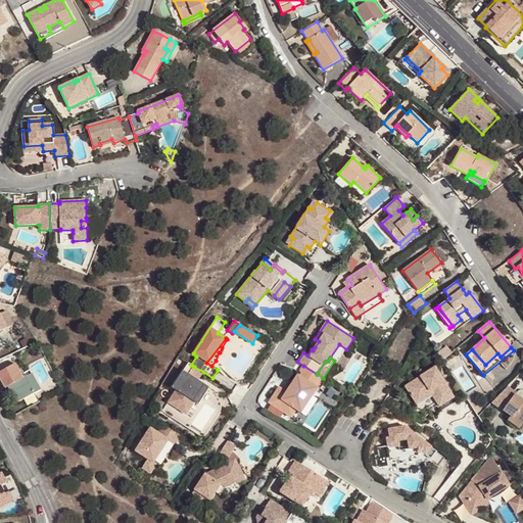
[(191,365),(189,363),(172,388),(176,390),(170,399),(178,405),(176,409),(186,416),(195,402),(198,405),(208,388),(197,381),(189,375),(194,367),(191,365)]
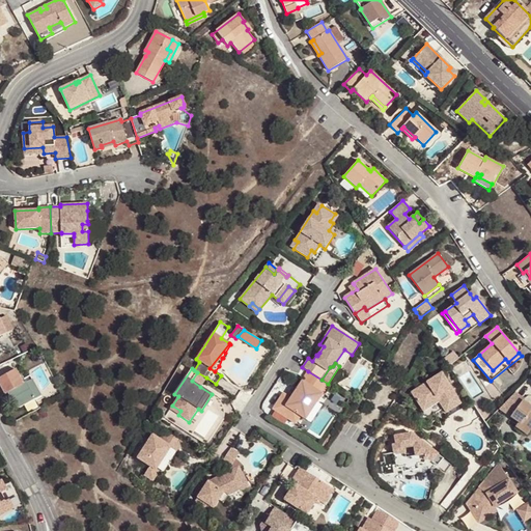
[(35,386),(30,375),(21,380),(16,369),(0,376),(0,384),(5,394),(7,393),(10,391),(14,398),(11,399),(17,409),(35,399),(30,389),(35,386)]
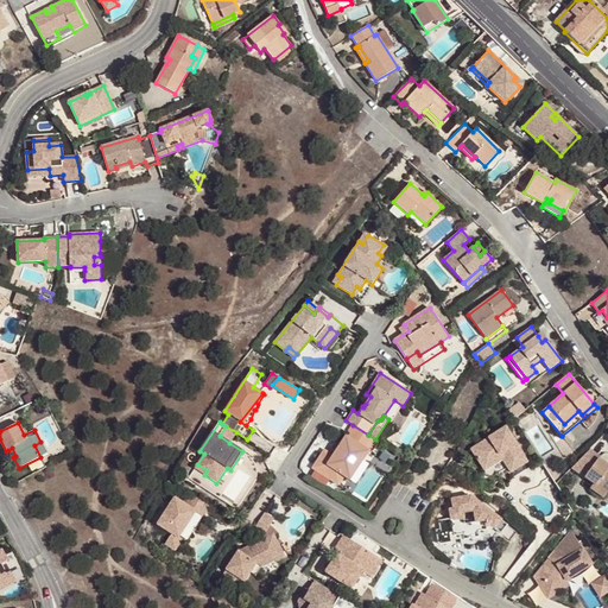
[(349,480),(362,460),(353,454),(360,442),(369,448),(375,439),(368,435),(353,425),(333,457),(324,451),(314,468),(339,483),(343,476),(349,480)]
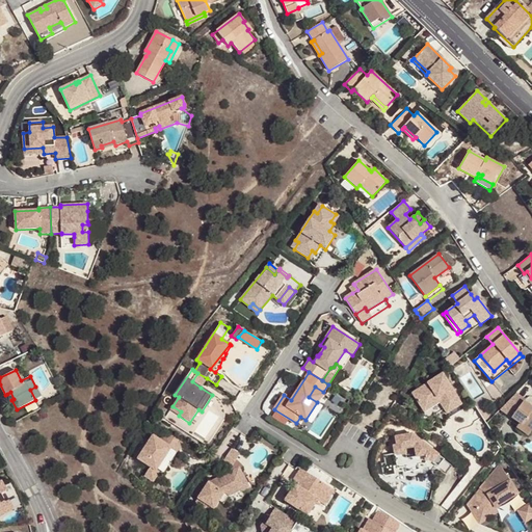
[(207,378),(197,373),(192,381),(201,388),(207,378)]
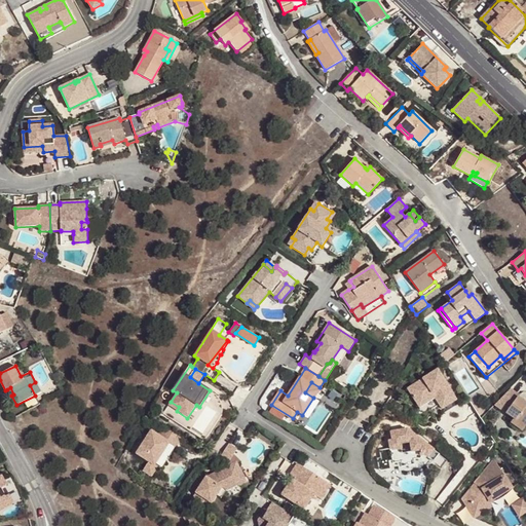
[(442,409),(456,400),(438,370),(407,388),(416,403),(431,393),(435,398),(442,409)]
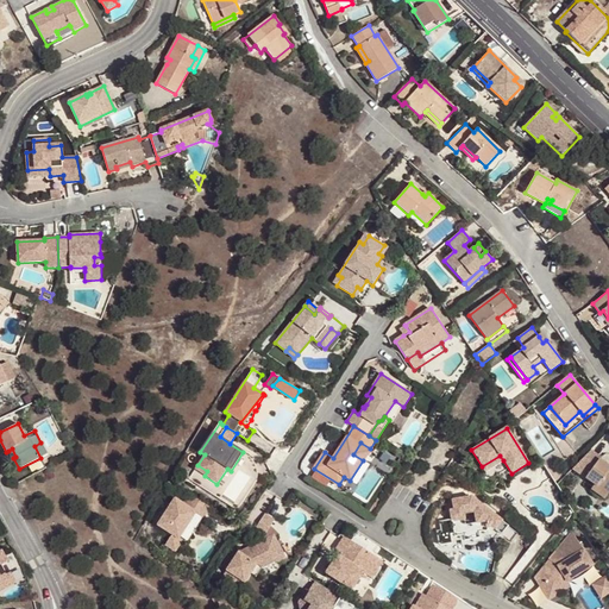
[(41,458),(48,454),(41,443),(35,446),(41,458)]
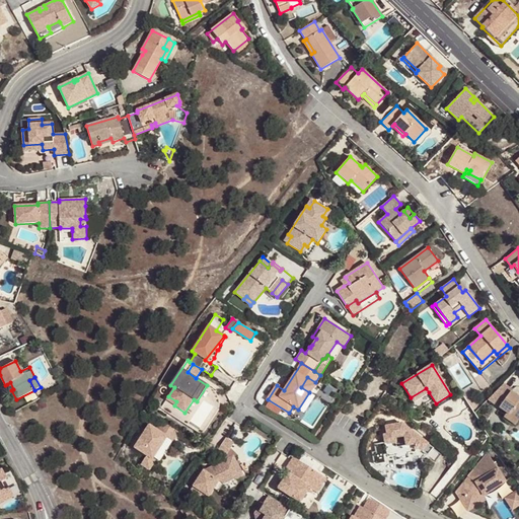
[(309,392),(315,382),(307,377),(301,387),(309,392)]
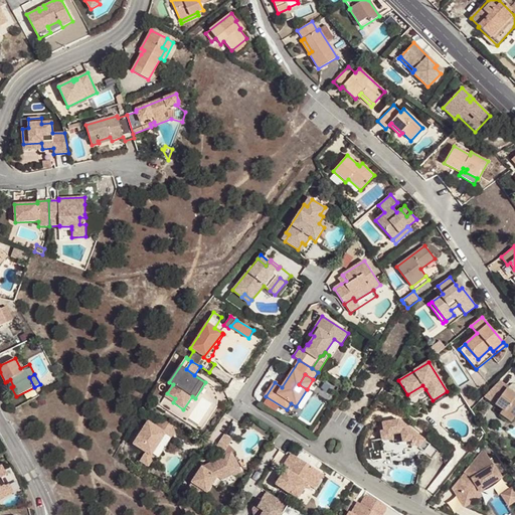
[(514,394),(506,388),(498,381),(485,395),(495,404),(502,409),(499,413),(511,421),(514,415),(514,394)]
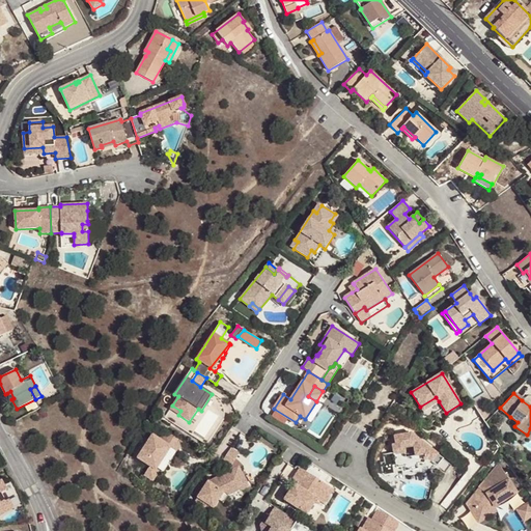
[(423,412),(439,401),(436,397),(420,407),(423,412)]
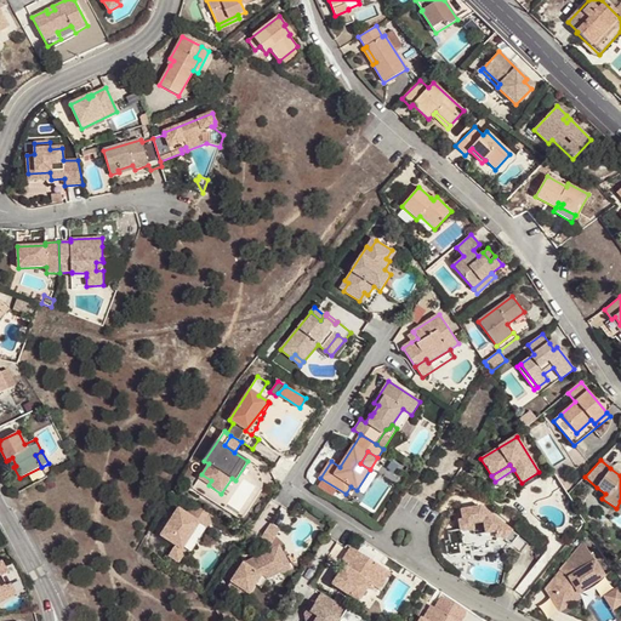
[(524,488),(542,477),(539,472),(522,483),(524,488)]
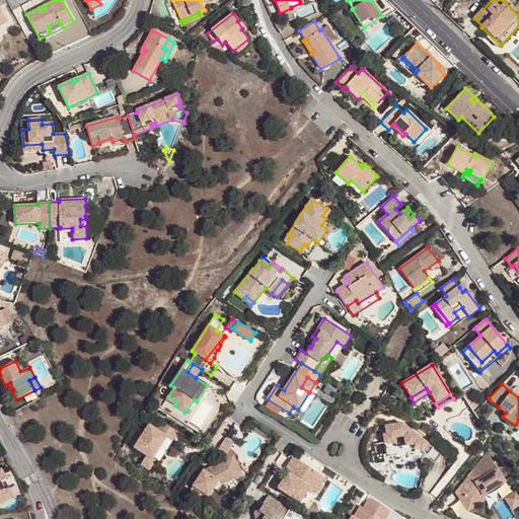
[(176,401),(168,396),(166,399),(174,405),(176,401)]
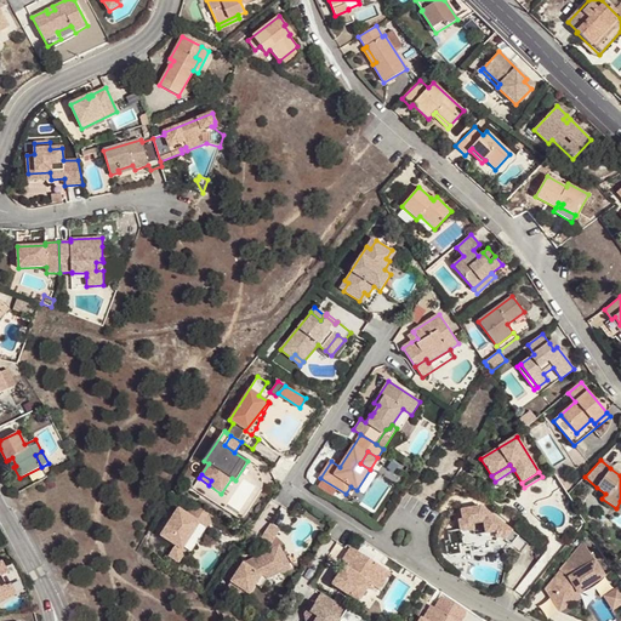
[(581,497),(588,489),(585,485),(577,494),(581,497)]
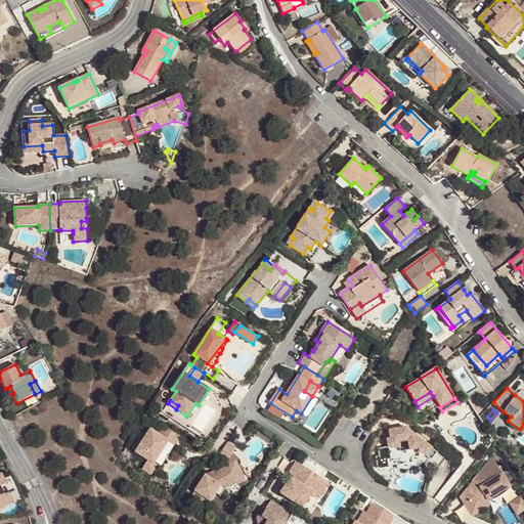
[(175,445),(180,436),(163,425),(158,434),(150,429),(135,452),(147,461),(154,464),(154,463),(168,441),(175,445)]
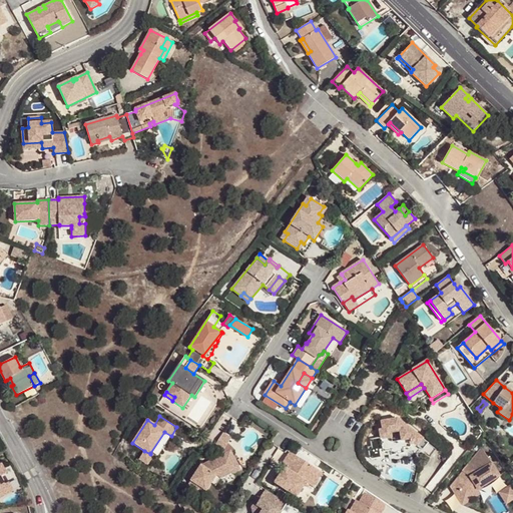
[(423,448),(428,441),(395,419),(381,421),(382,430),(379,430),(380,438),(371,439),(372,447),(368,447),(370,458),(372,459),(381,457),(380,450),(382,449),(383,452),(390,450),(391,455),(405,452),(404,448),(411,446),(410,443),(414,443),(423,448)]
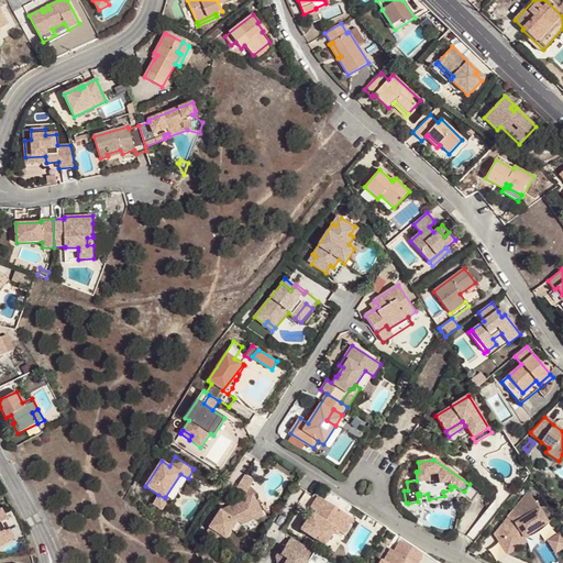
[(243,496),(253,481),(245,475),(234,490),(243,496)]
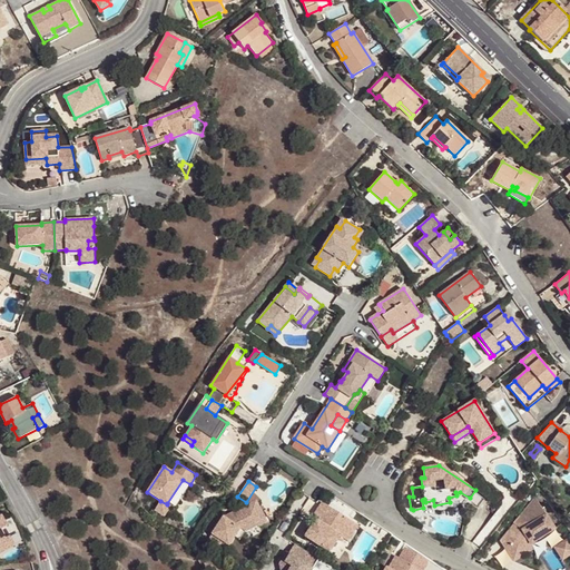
[(167,503),(167,504),(160,501),(155,510),(164,516),(170,505),(167,503)]
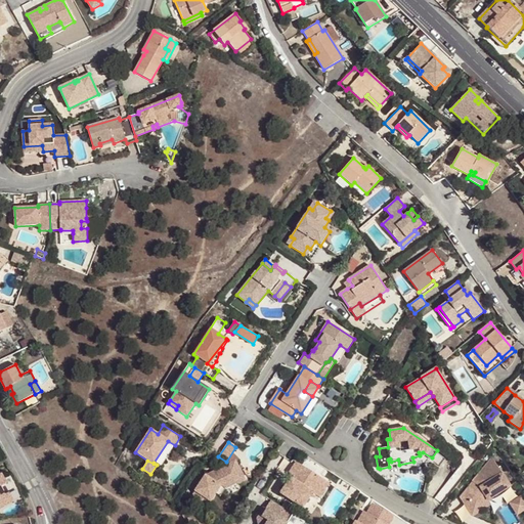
[(316,495),(326,481),(296,462),(289,473),(292,475),(294,476),(293,479),(291,478),(280,493),(303,508),(312,493),(316,495)]
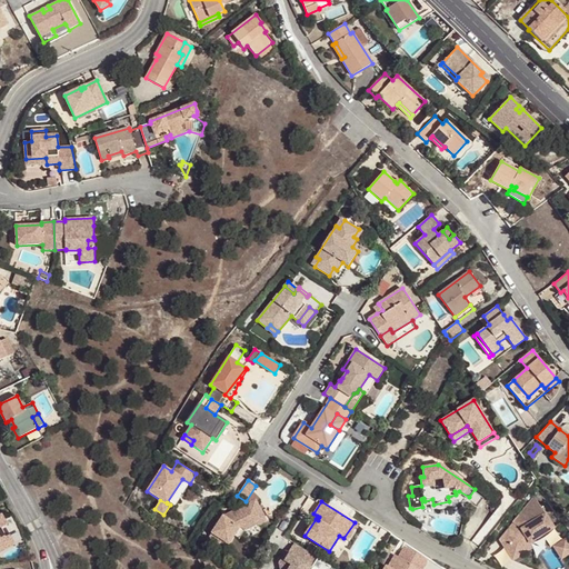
[(257,525),(266,520),(257,502),(250,506),(249,502),(222,516),(211,533),(222,540),(228,543),(233,537),(240,527),(255,520),(257,525)]
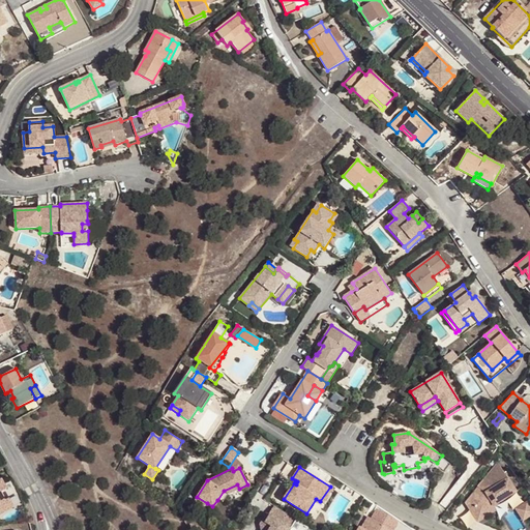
[(503,472),(493,471),(466,504),(478,524),(496,506),(499,510),(517,493),(503,472)]
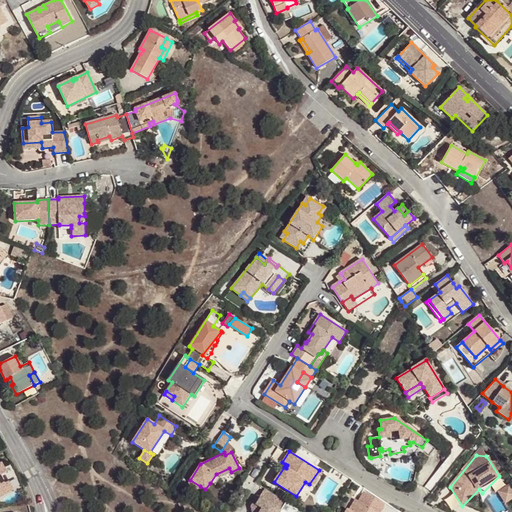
[(231,472),(229,468),(216,474),(210,483),(214,486),(219,478),(231,472)]
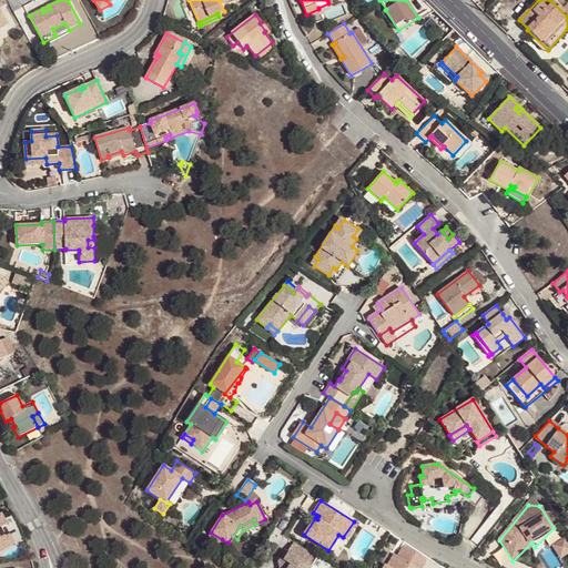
[(343,537),(346,539),(357,524),(354,521),(343,537)]
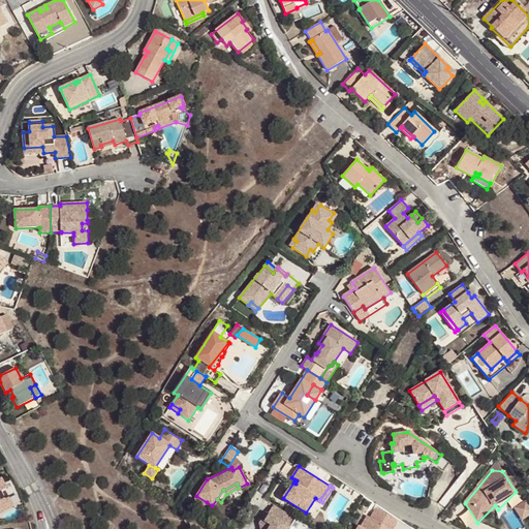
[(203,507),(207,502),(196,496),(193,501),(203,507)]
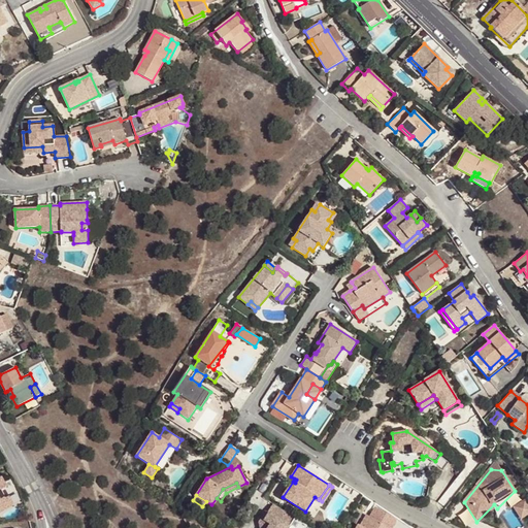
[(0,513),(13,505),(9,496),(4,499),(6,501),(0,504),(0,513)]
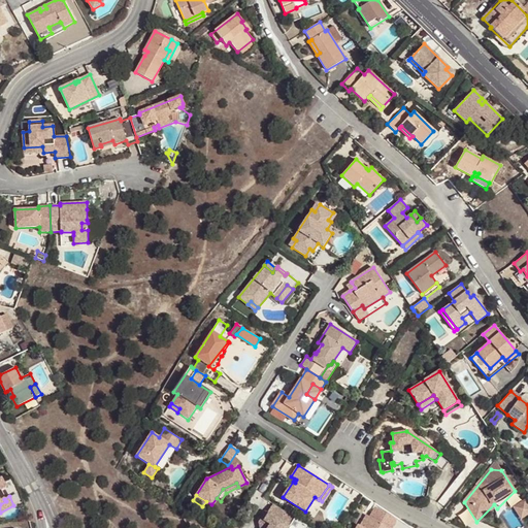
[(523,518),(527,514),(527,500),(526,497),(514,505),(523,518)]
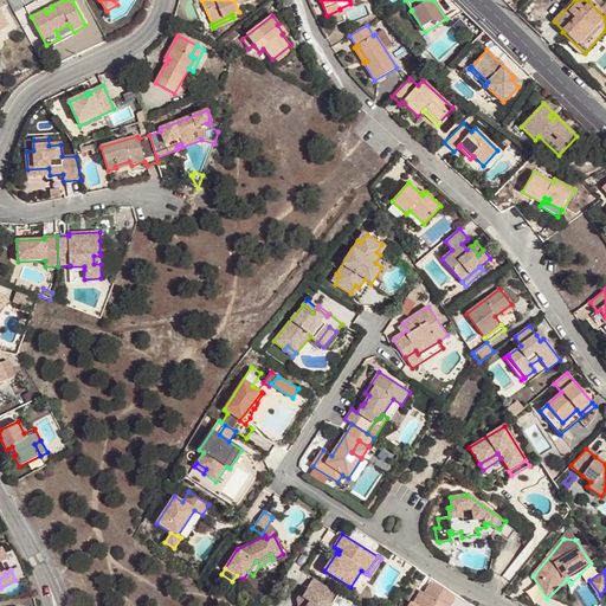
[(331,605),(339,594),(314,578),(307,588),(308,588),(302,598),(300,595),(297,599),(298,605),(327,605),(329,603),(331,605)]
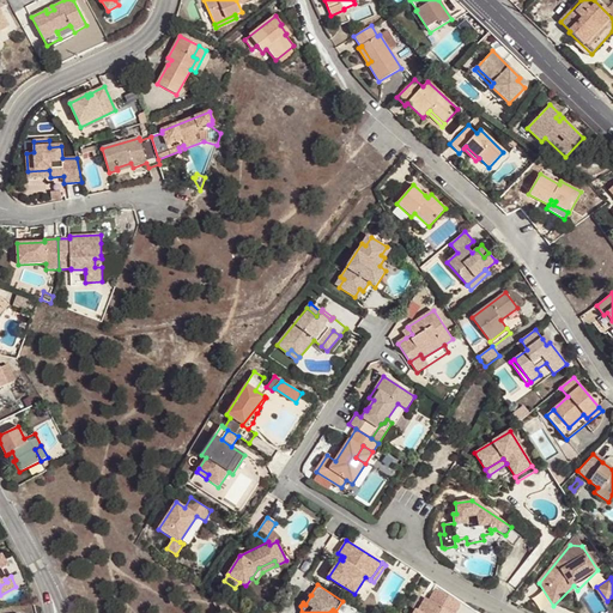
[(589,596),(596,612),(605,612),(610,611),(600,592),(589,596)]
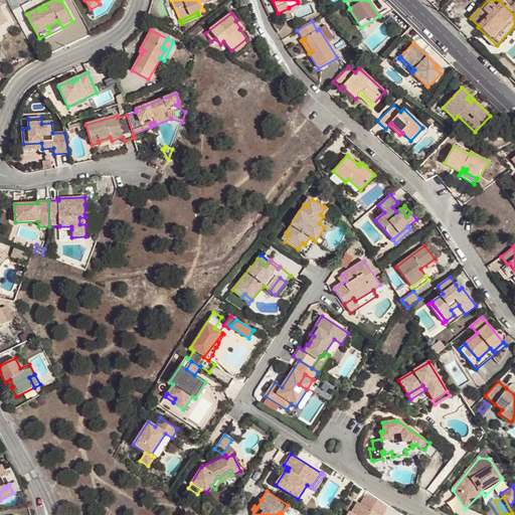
[(379,514),(358,502),(354,509),(360,513),(358,514),(353,514),(351,513),(349,512),(347,514),(379,514)]
